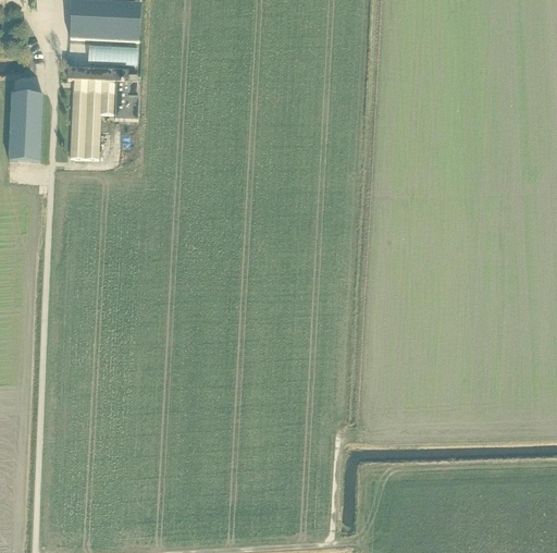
[(0,0),(0,11),(22,11),(22,0),(0,0)]
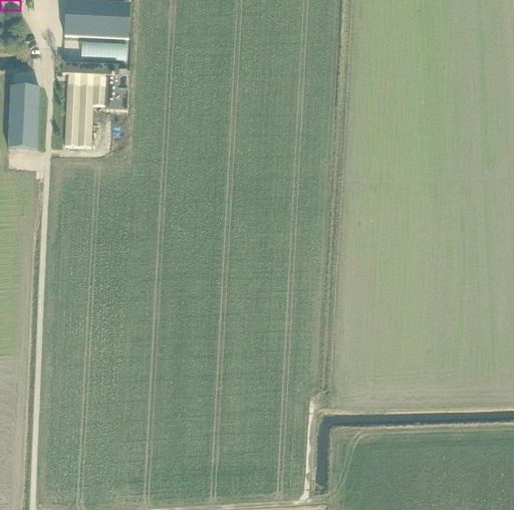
[(65,0),(64,34),(129,37),(130,3),(79,0),(65,0)]
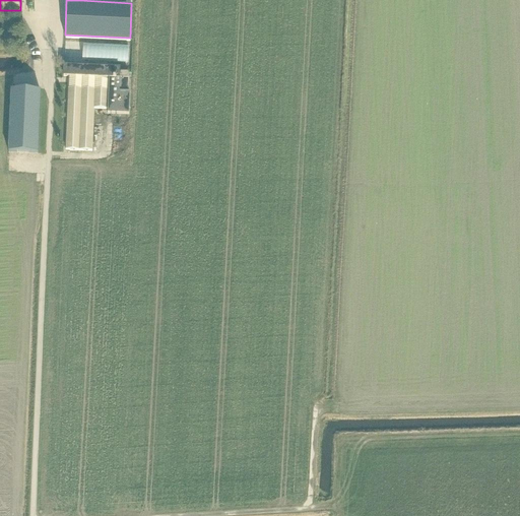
[(128,43),(83,41),(82,57),(127,59),(128,43)]
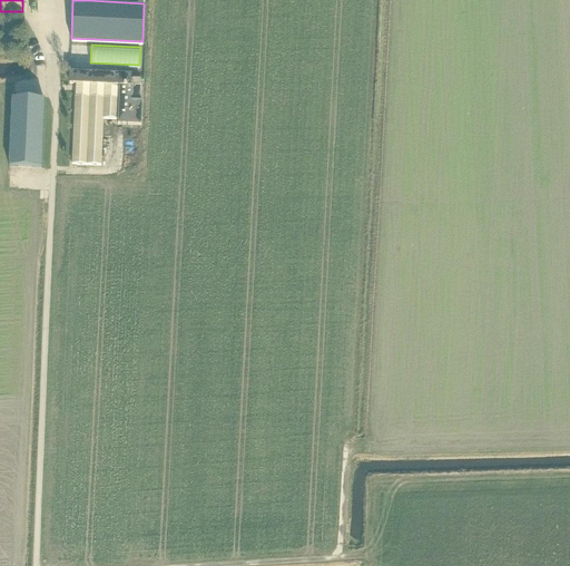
[(139,98),(140,77),(130,77),(130,71),(69,69),(69,80),(75,80),(71,160),(100,162),(102,115),(117,116),(118,84),(119,84),(117,120),(141,122),(143,98),(139,98)]
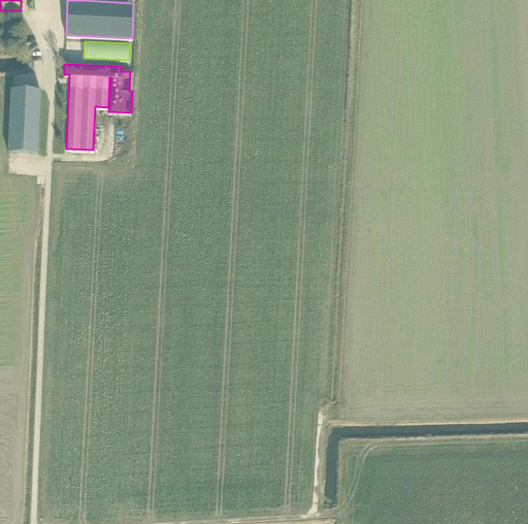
[(10,89),(8,152),(10,152),(38,153),(40,90),(31,90),(10,89)]
